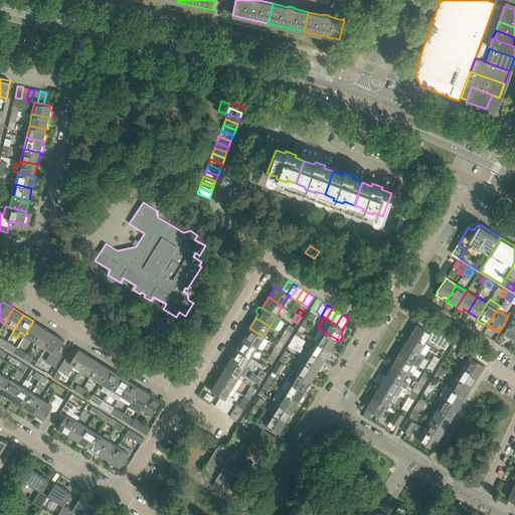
[(304,319),(301,325),(306,329),(310,323),(304,319)]
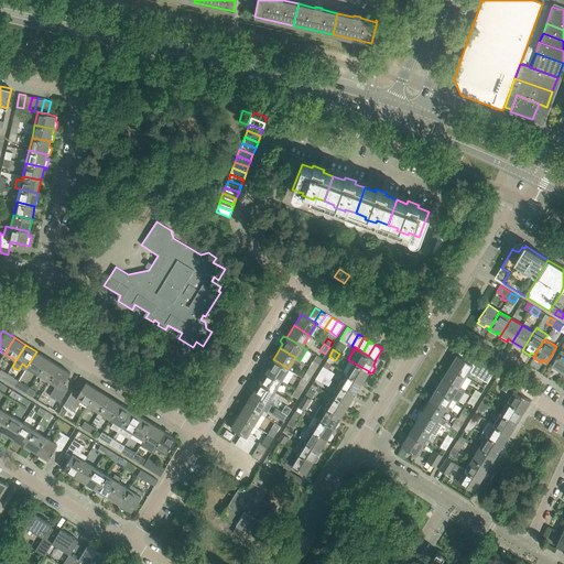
[(563,350),(561,349),(551,365),(563,372),(563,370),(563,350)]
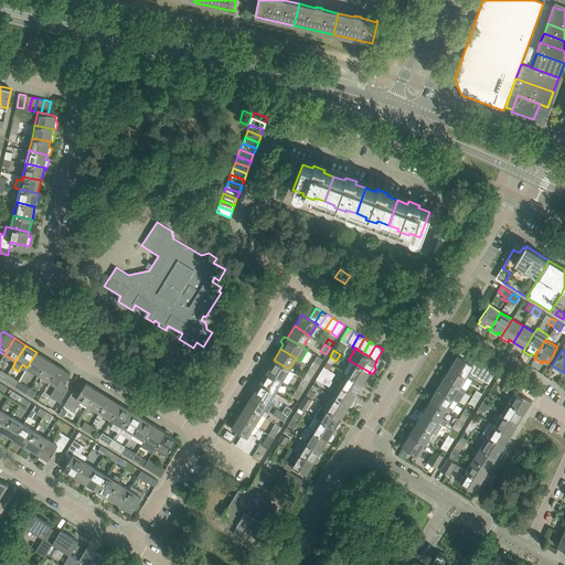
[(38,374),(48,359),(36,352),(27,368),(38,374)]
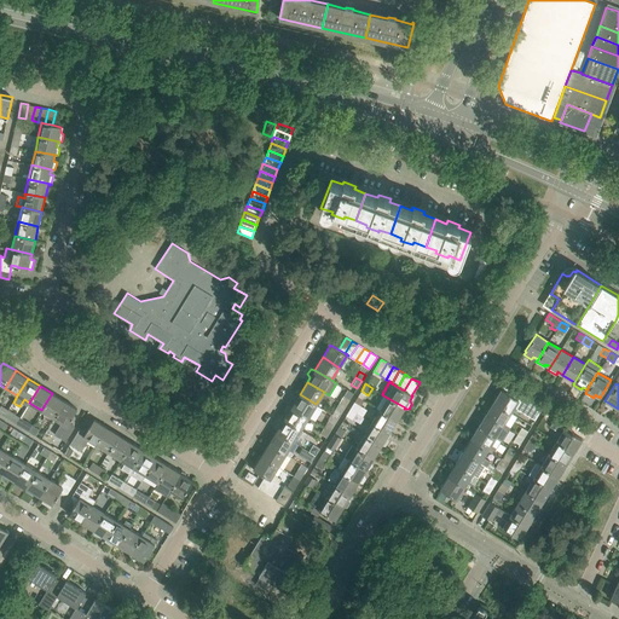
[(502,389),(493,403),(510,412),(514,408),(534,420),(543,406),(520,392),(516,398),(512,395),(509,393),(509,394),(502,389)]
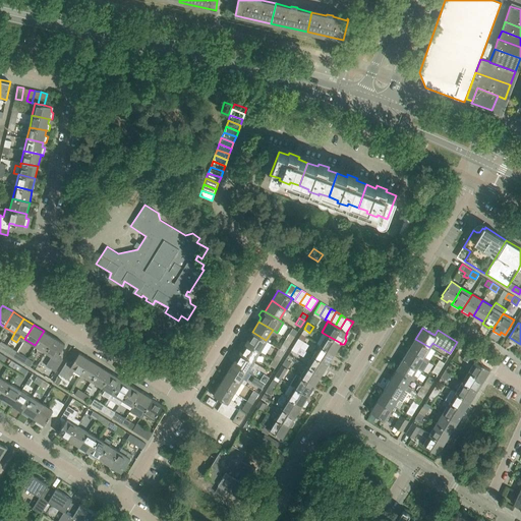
[(35,345),(46,352),(55,338),(44,331),(35,345)]
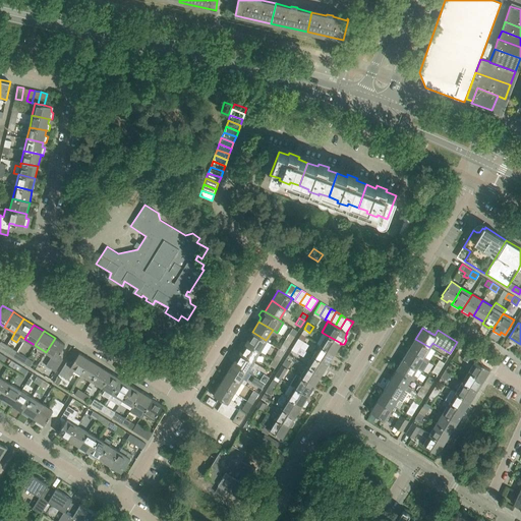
[(266,340),(252,332),(245,342),(259,351),(266,340)]
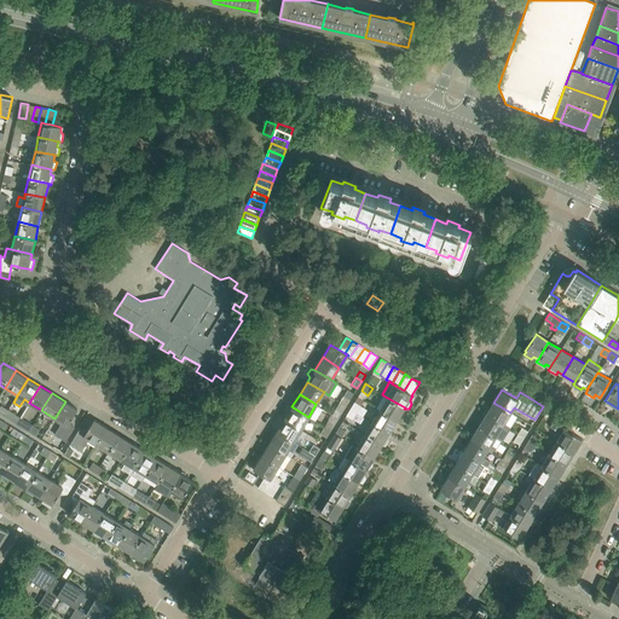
[(343,395),(340,401),(346,406),(350,399),(343,395)]
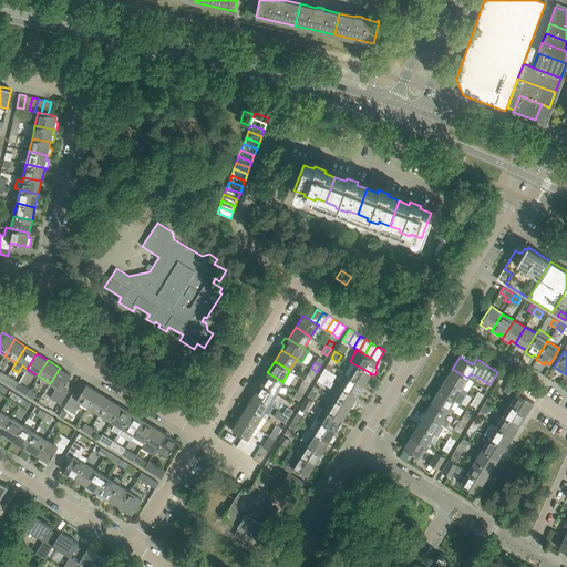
[(351,362),(344,373),(348,375),(363,385),(367,385),(370,381),(368,378),(370,374),(371,373),(351,362)]
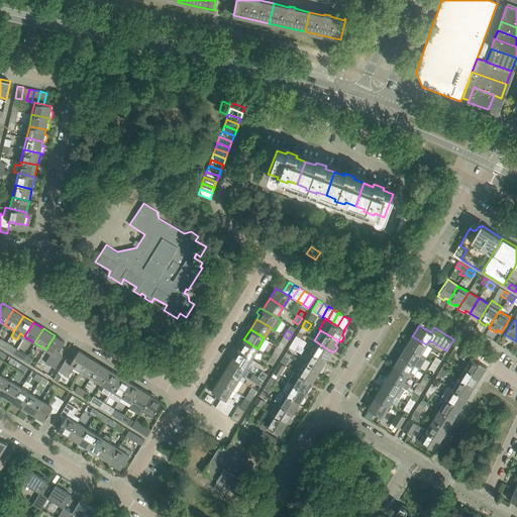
[(50,352),(44,363),(55,369),(63,356),(57,353),(60,349),(61,348),(61,347),(65,341),(55,335),(45,349),(50,352)]
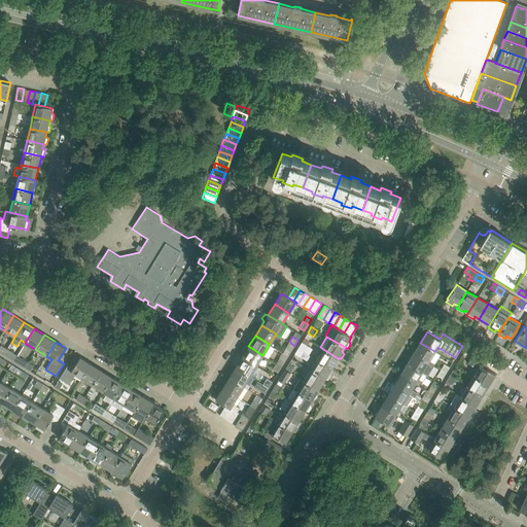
[(290,352),(294,346),(289,342),(285,349),(290,352)]
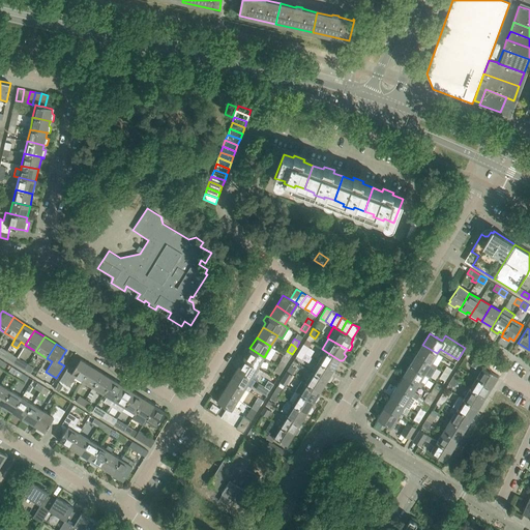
[(303,344),(300,350),(305,353),(310,347),(303,344)]
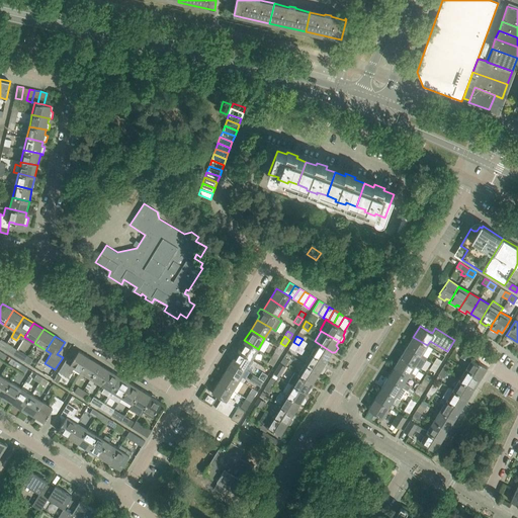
[(427,345),(413,337),(407,347),(421,355),(427,345)]
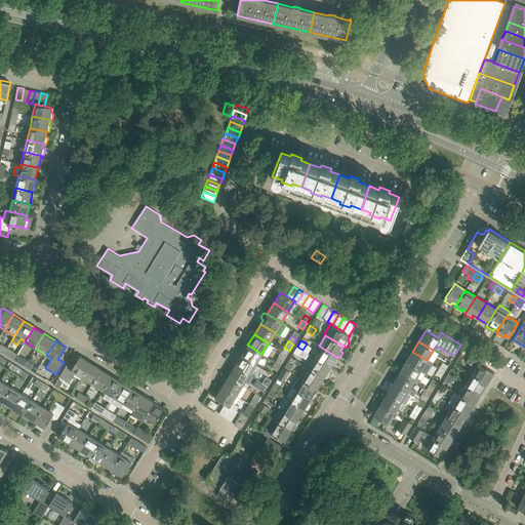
[(243,352),(241,355),(255,364),(261,354),(247,345),(244,344),(241,349),(243,352)]
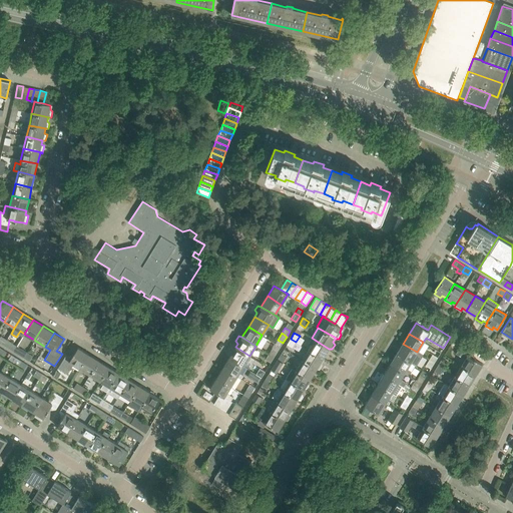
[(311,345),(308,350),(323,359),(329,349),(315,340),(312,338),(309,343),(311,345)]
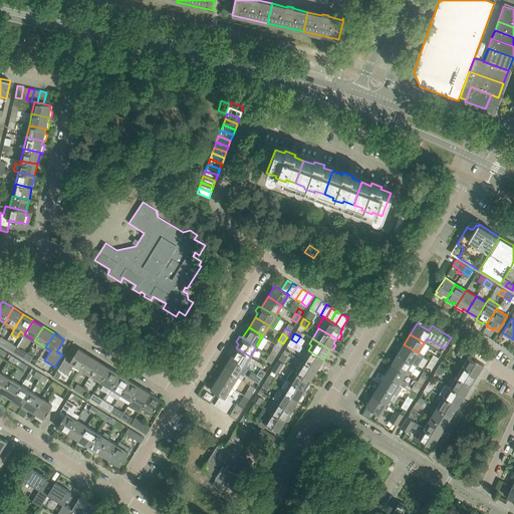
[(291,339),(287,345),(292,348),(296,342),(291,339)]
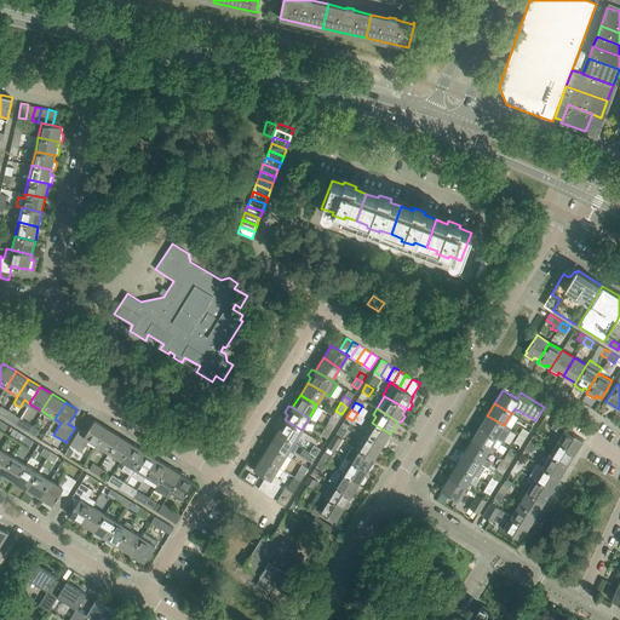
[(9,411),(5,417),(11,422),(15,414),(9,411)]
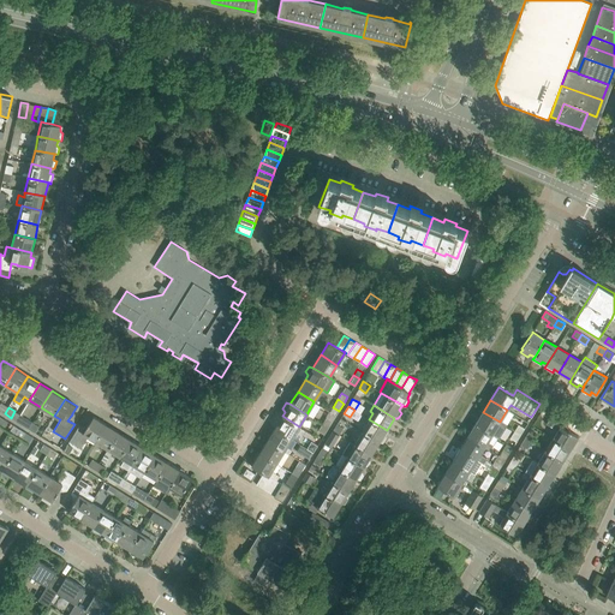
[(483,412),(476,424),(493,435),(497,437),(499,439),(506,427),(500,422),(483,412)]
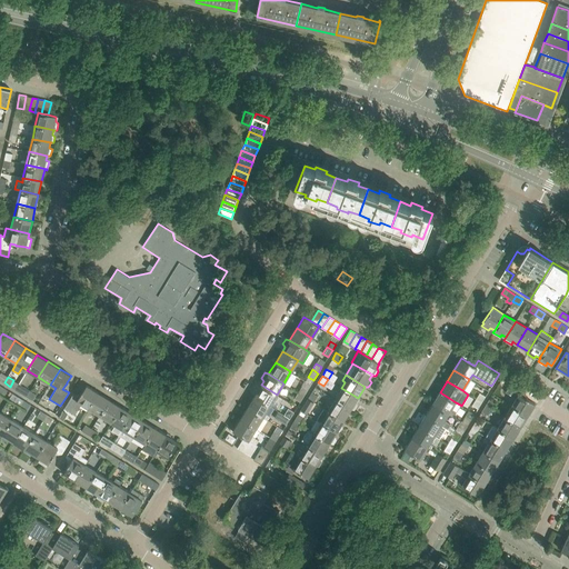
[(512,381),(506,392),(516,399),(511,406),(528,416),(535,403),(528,399),(526,398),(521,396),(525,390),(512,381)]
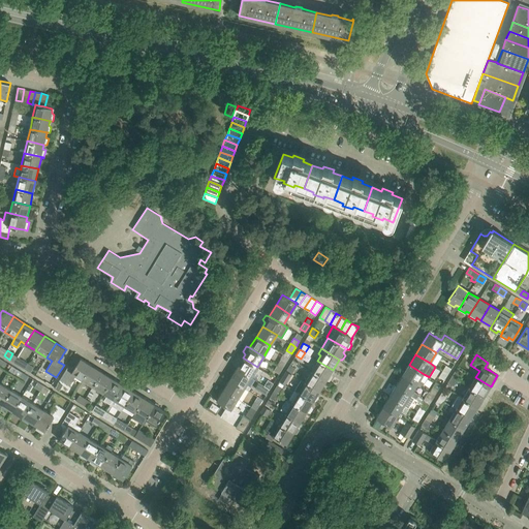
[(257,367),(243,358),(237,369),(251,377),(257,367)]
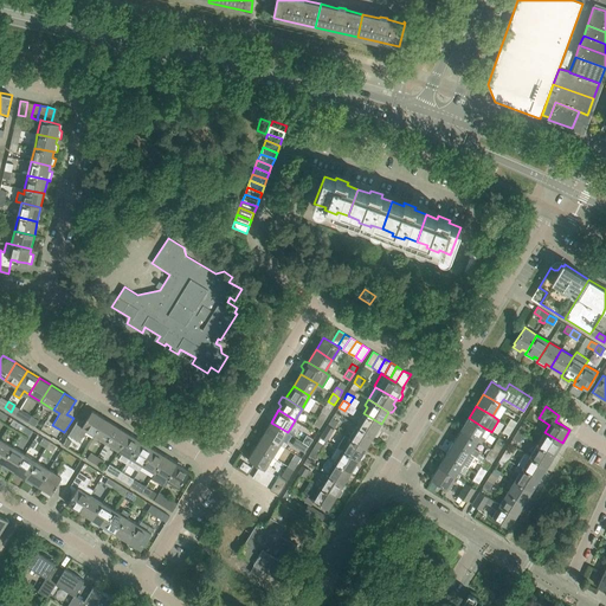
[(77,420),(69,434),(79,442),(86,430),(95,434),(104,418),(92,411),(88,418),(86,418),(85,419),(86,420),(83,425),(77,420)]
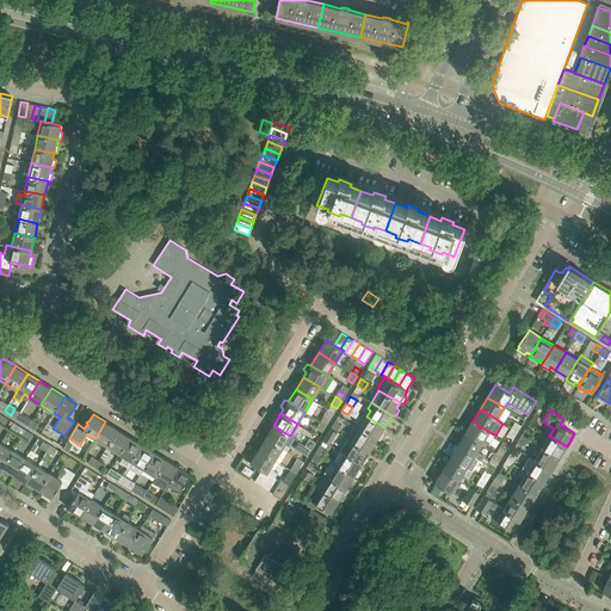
[(325,414),(320,421),(326,425),(331,418),(325,414)]
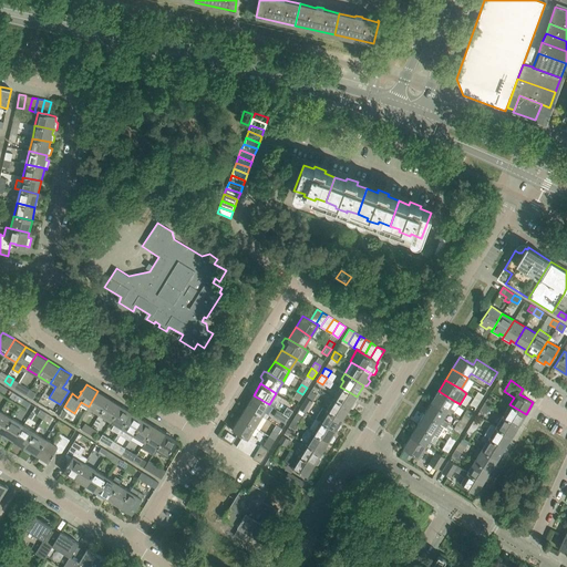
[(23,385),(20,391),(27,395),(30,389),(23,385)]
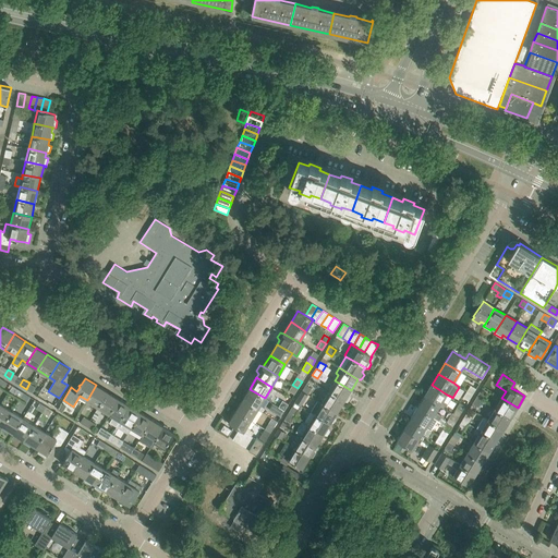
[(348,395),(351,390),(335,380),(328,391),(344,401),(348,402),(350,397),(348,395)]
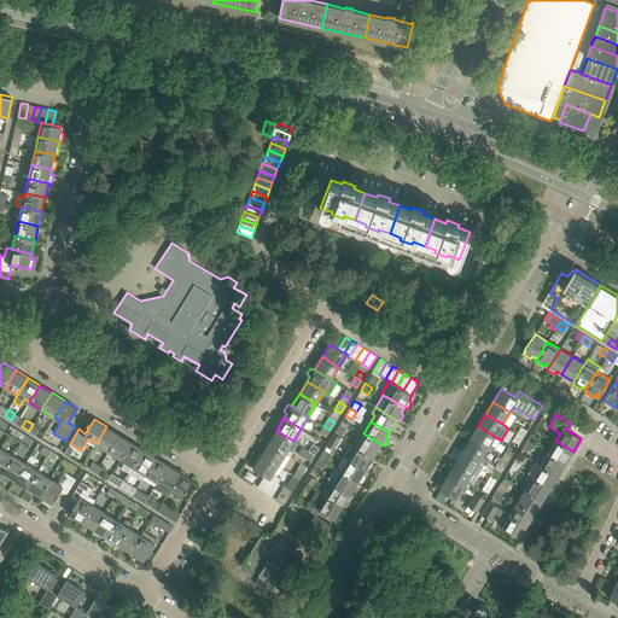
[(33,424),(29,431),(36,435),(40,429),(33,424)]
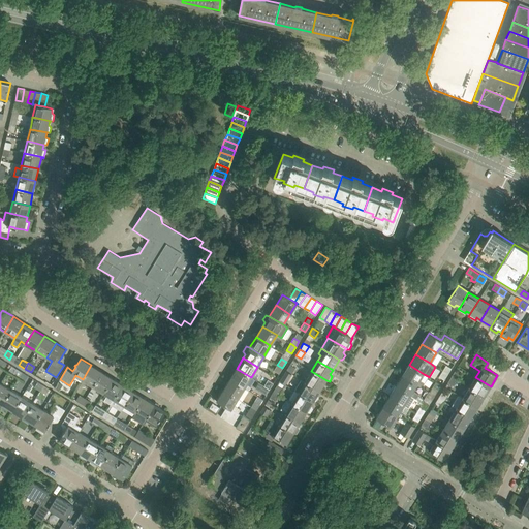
[(83,379),(93,386),(101,371),(91,365),(83,379)]
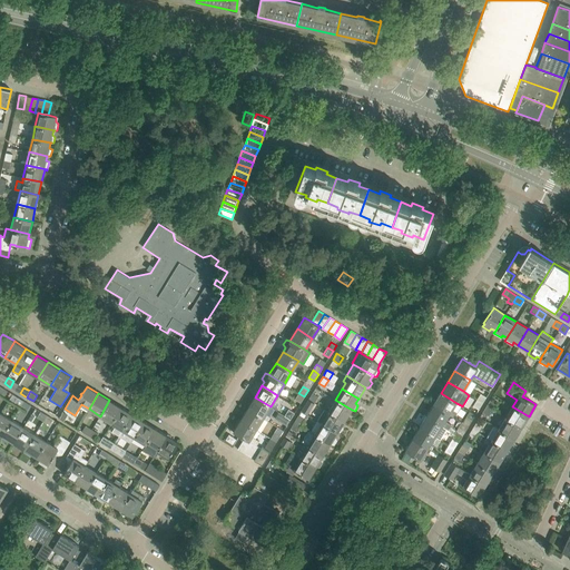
[(298,393),(295,400),(301,403),(304,396),(298,393)]
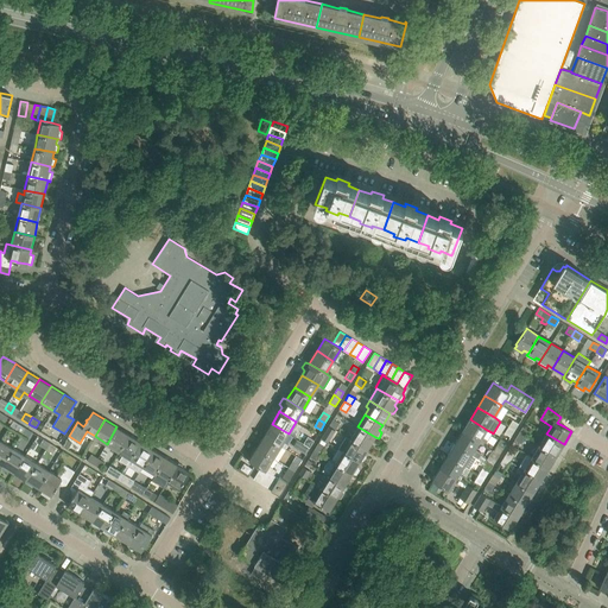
[(333,419),(329,425),(335,429),(340,423),(333,419)]
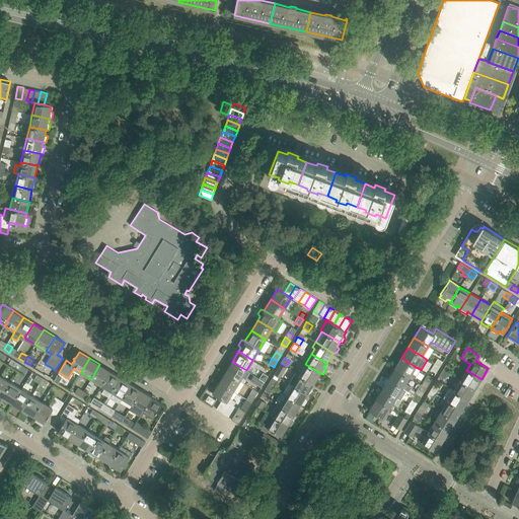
[(401,358),(394,368),(409,377),(413,379),(415,375),(412,373),(416,367),(401,358)]
